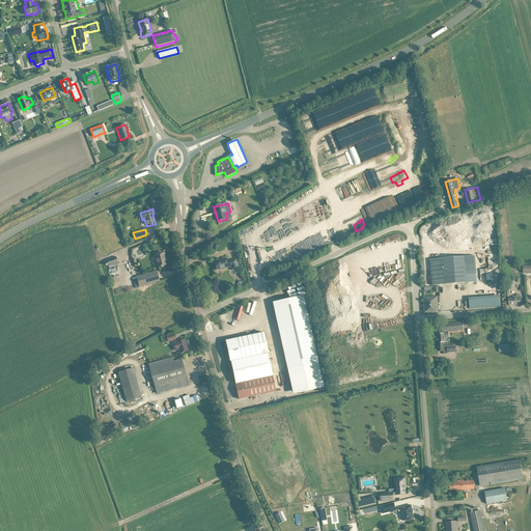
[(466,236),(459,236),(459,248),(476,248),(476,243),(473,243),(473,239),(469,239),(469,243),(466,243),(466,236)]
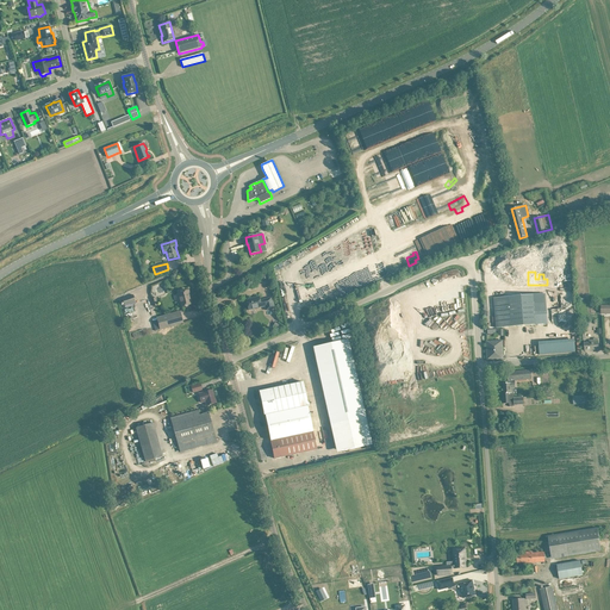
[(188,291),(178,293),(181,307),(192,304),(190,296),(191,296),(188,291)]
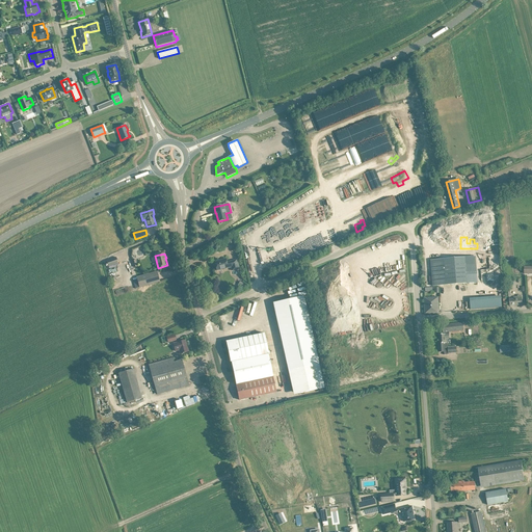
[(106,261),(109,267),(109,268),(118,265),(116,257),(106,261)]
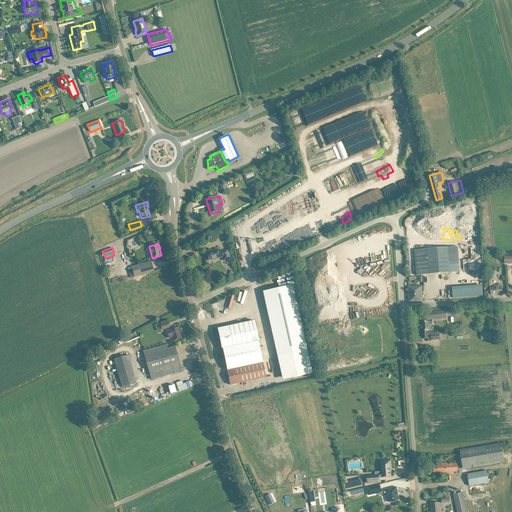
[(459,272),(457,247),(414,250),(417,275),(459,272)]
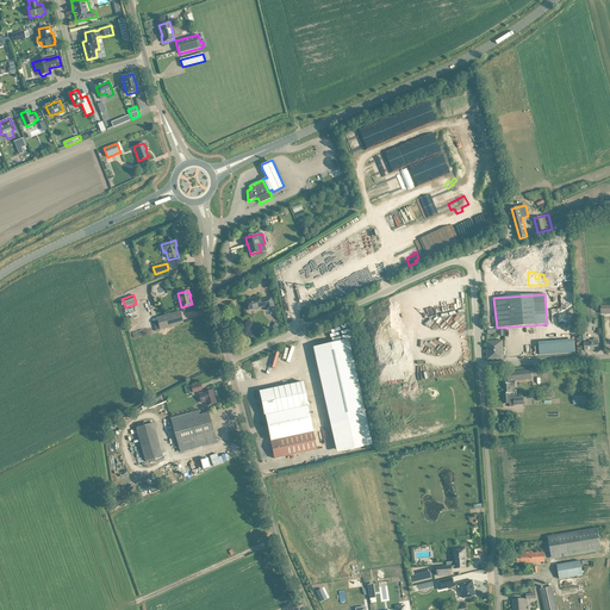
[(263,300),(263,302),(260,303),(259,297),(246,300),(249,310),(261,307),(261,306),(265,305),(266,310),(274,309),(272,298),(263,300)]
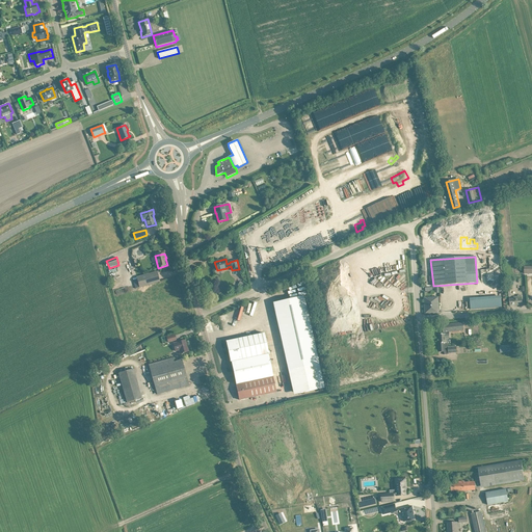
[(341,259),(319,269),(322,275),(344,265),(341,259)]
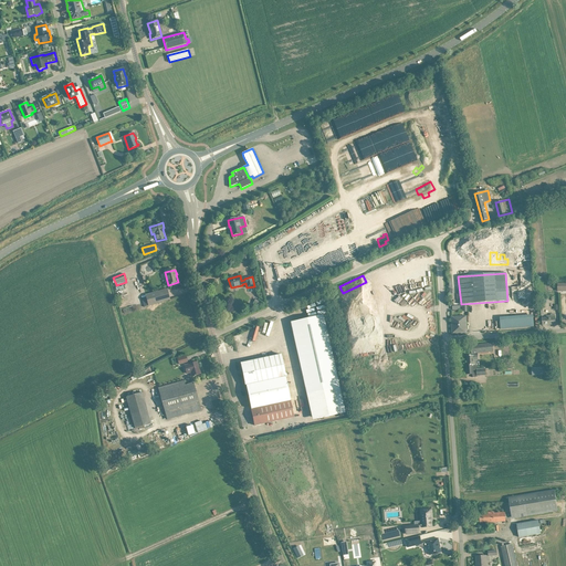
[(145,295),(146,297),(142,299),(144,307),(170,300),(167,289),(145,295)]
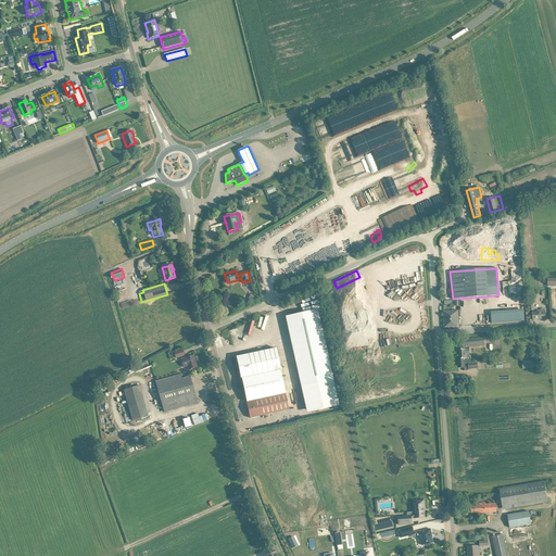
[(536,312),(532,313),(532,319),(545,318),(545,310),(536,311),(536,312)]
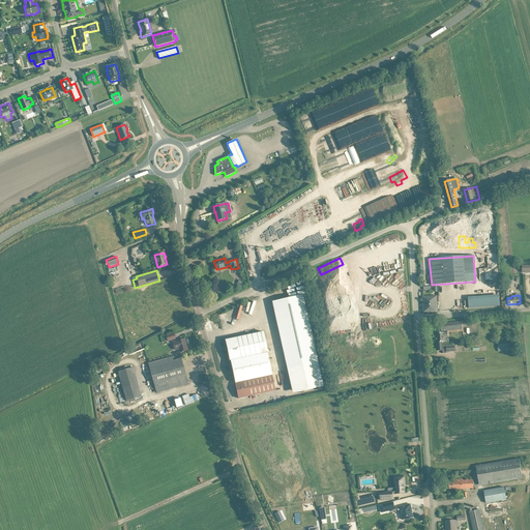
[(436,296),(423,297),(424,313),(437,312),(437,306),(436,296)]
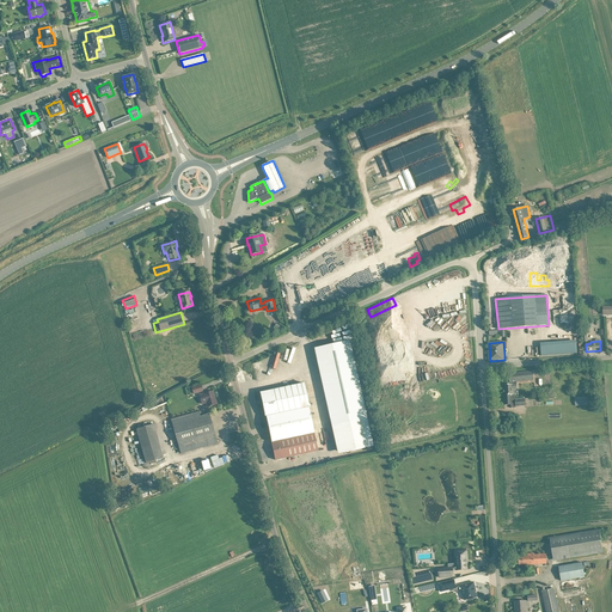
[(552,346),(540,347),(542,356),(554,355),(552,346)]
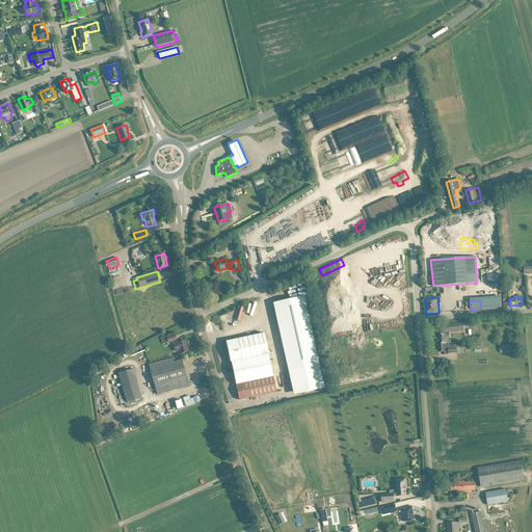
[(463,323),(444,324),(443,324),(444,333),(463,330),(463,323)]
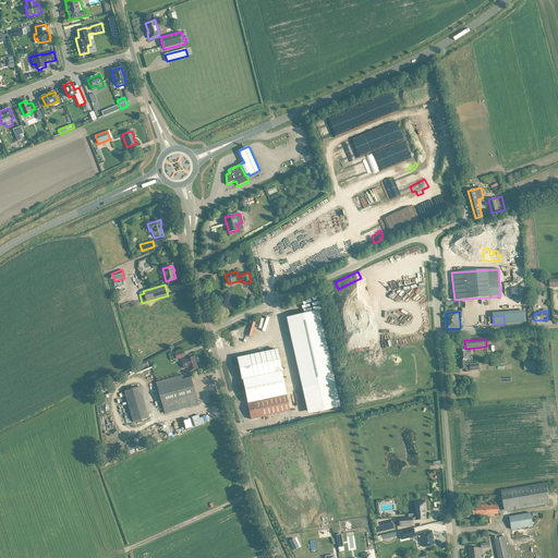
[(278,355),(277,350),(237,358),(242,379),(247,403),(251,420),(290,411),(282,372),(278,355)]
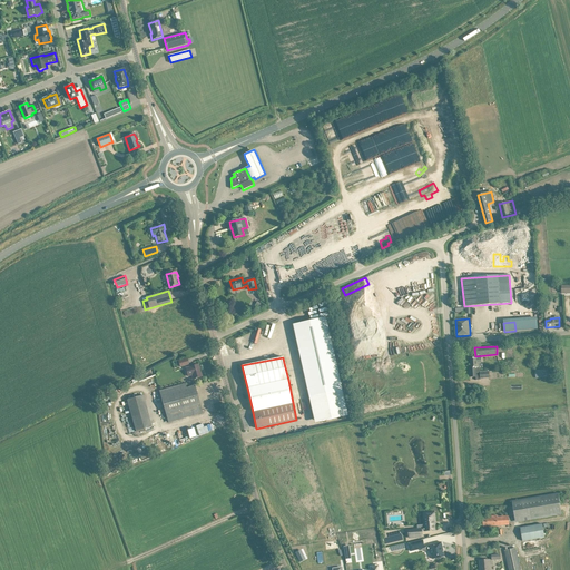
[(481,362),(482,362),(482,357),(470,359),(471,367),(470,367),(471,377),(475,377),(477,380),(481,380),(481,379),(490,377),(489,372),(480,372),(480,367),(481,367),(481,362)]
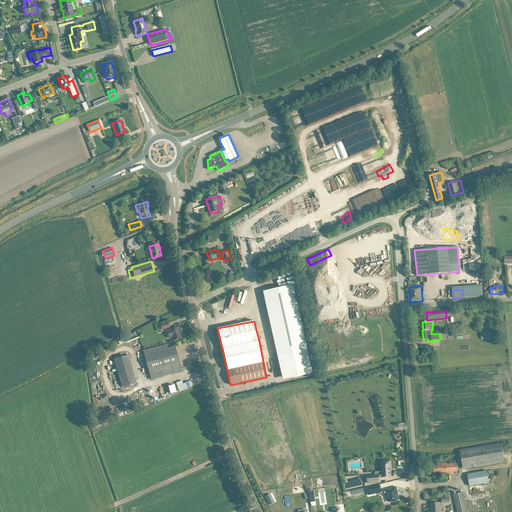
[(172,337),(173,341),(181,338),(178,327),(167,331),(169,338),(172,337)]
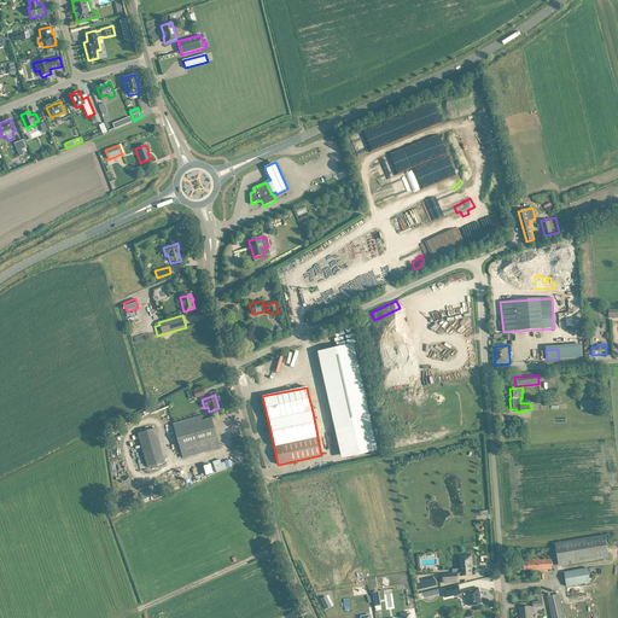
[(595,409),(595,401),(581,402),(581,410),(595,409)]
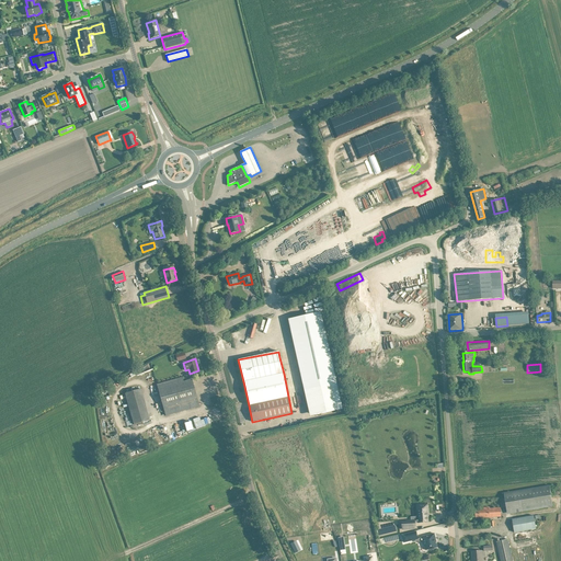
[(157,385),(158,389),(165,416),(199,407),(192,379),(184,381),(182,377),(157,385)]
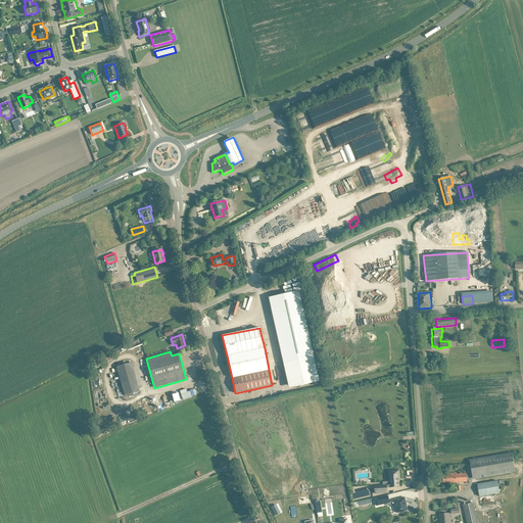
[(292,387),(323,381),(319,355),(287,362),(292,387)]
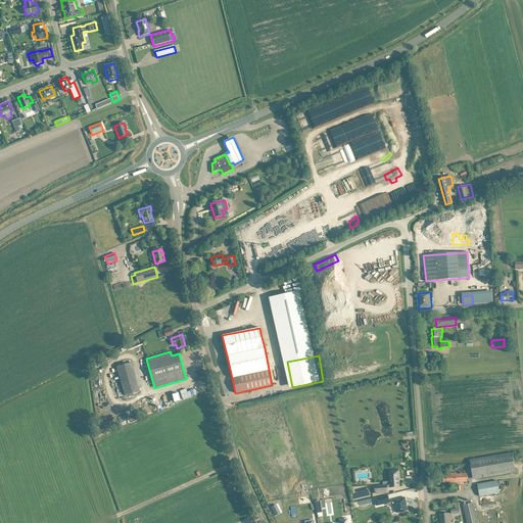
[(127,393),(142,390),(136,362),(121,365),(127,393)]
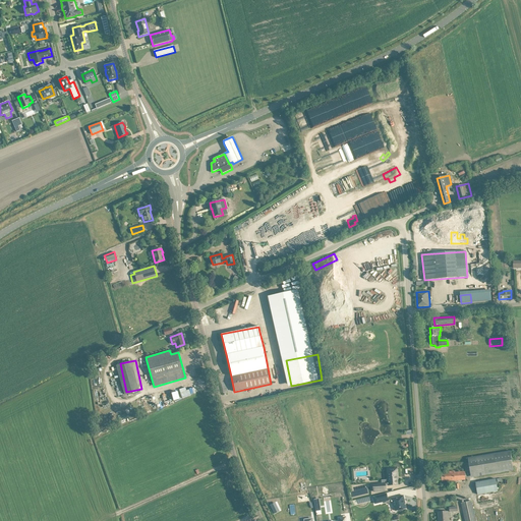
[(514,470),(510,451),(468,458),(471,477),(514,470)]
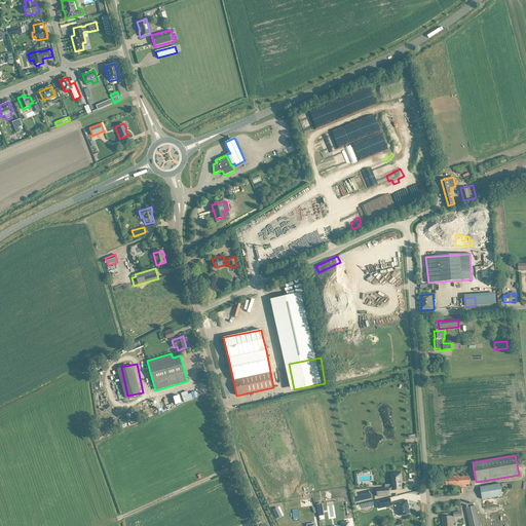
[(385,488),(377,489),(377,496),(389,495),(389,490),(392,490),(402,489),(401,482),(402,482),(401,473),(390,474),(390,475),(391,484),(387,485),(385,485),(385,488)]
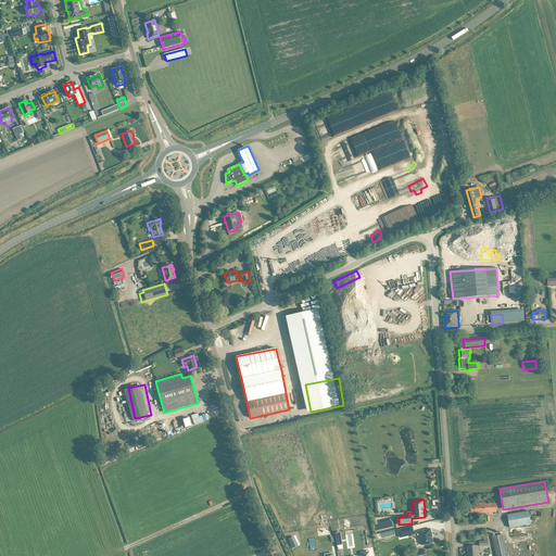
[(480,505),(471,506),(471,514),(477,514),(496,513),(496,504),(485,505),(485,503),(479,504),(480,505)]
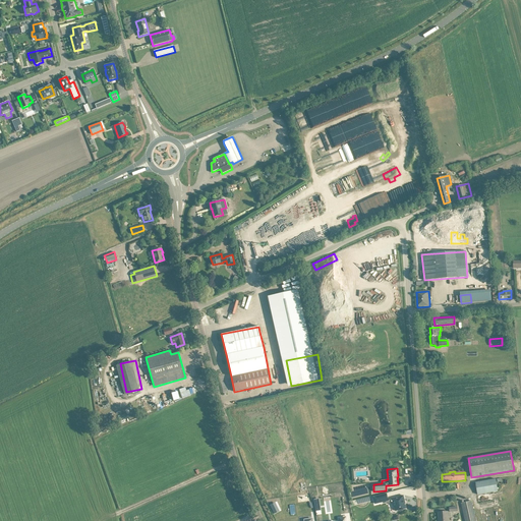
[(498,491),(496,478),(475,482),(477,495),(498,491)]
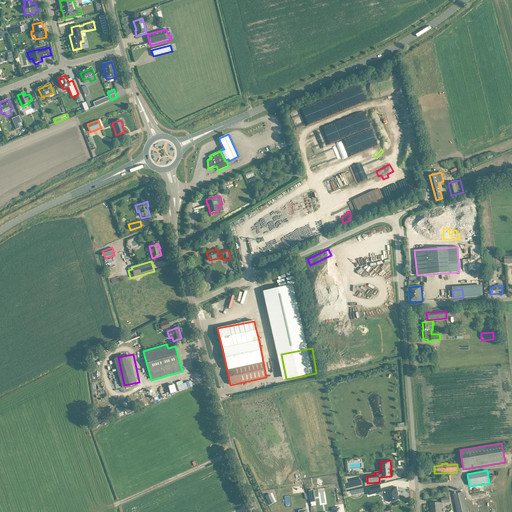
[(380,485),(367,488),(368,491),(374,490),(375,494),(379,493),(382,492),(380,485)]
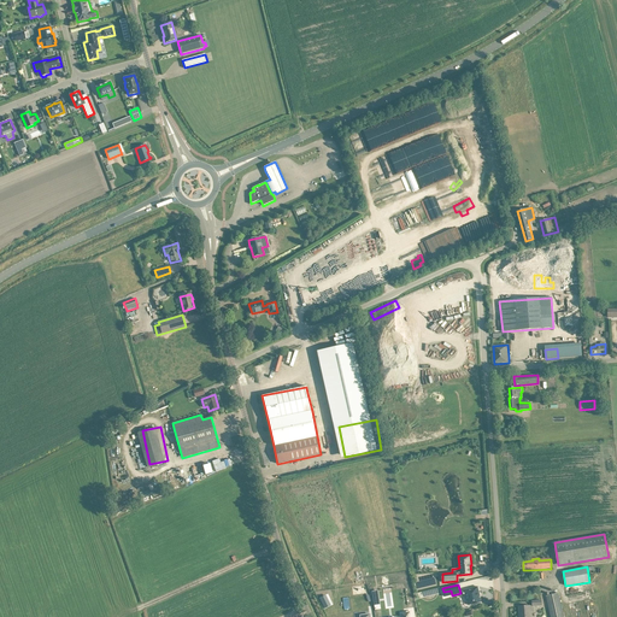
[(477,587),(465,591),(466,600),(468,600),(469,605),(481,603),(479,593),(477,587)]
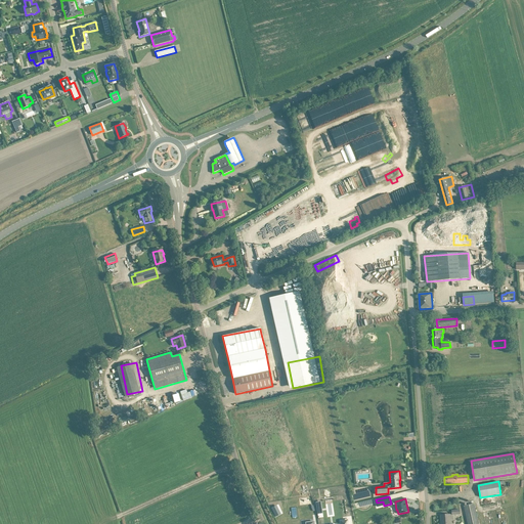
[(464,506),(467,523),(478,523),(474,504),(464,506)]
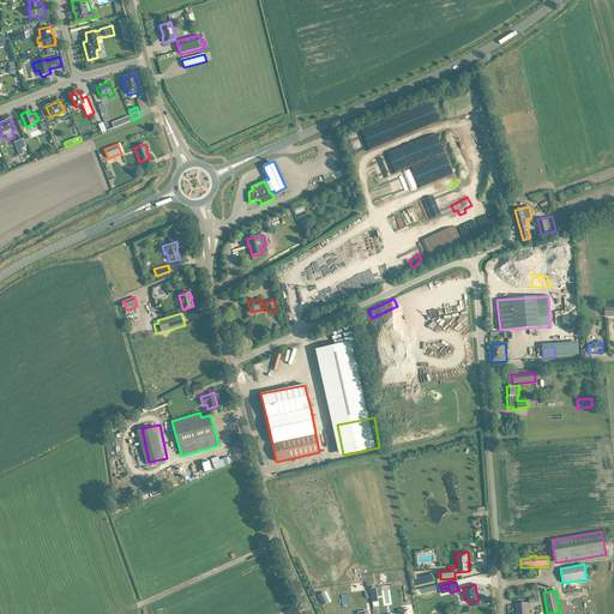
[(323,593),(318,595),(323,606),(327,603),(323,593)]
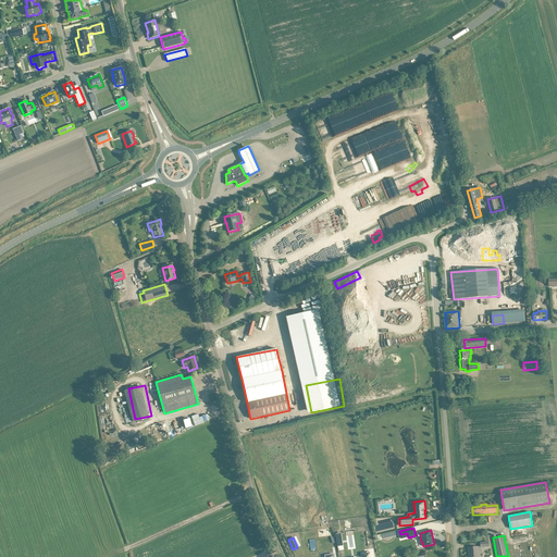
[(394,552),(401,552),(400,540),(393,541),(394,552)]
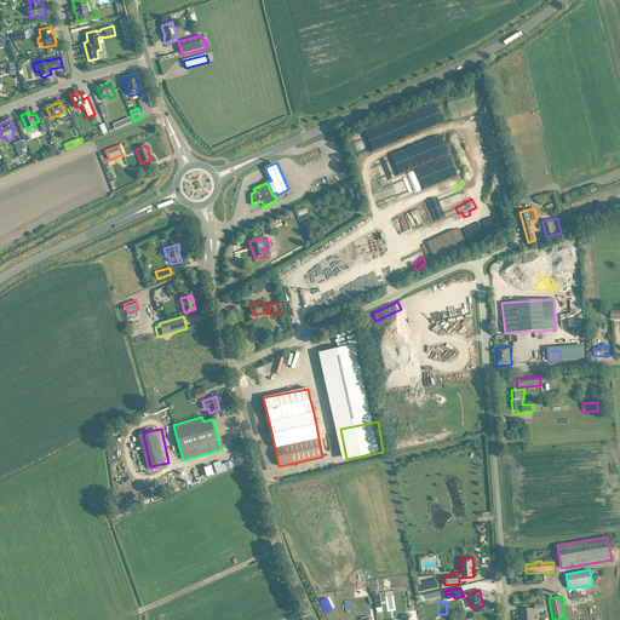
[(533,619),(532,609),(527,609),(521,609),(522,616),(523,616),(523,619),(533,619)]
